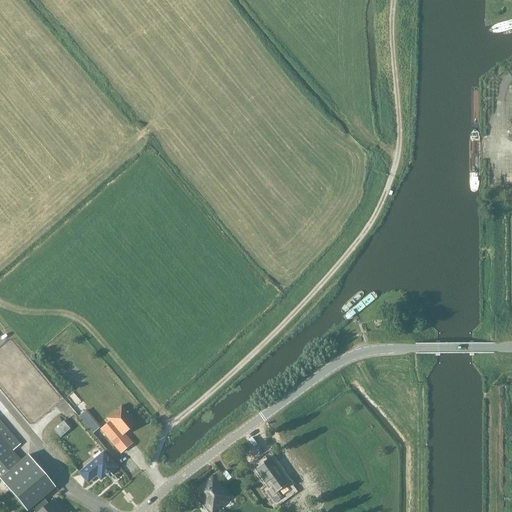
[(395,318),(381,319),(382,327),(395,325),(395,318)]
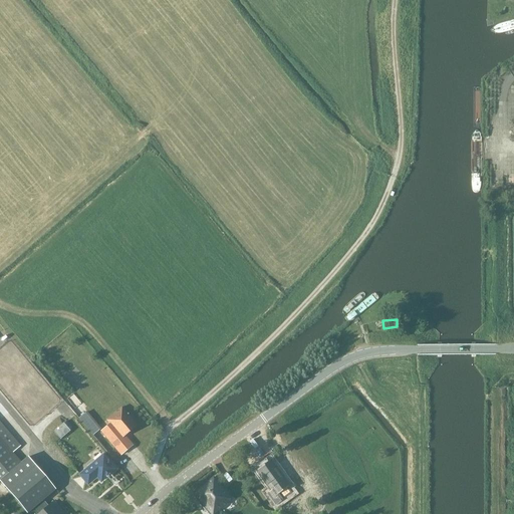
[(109,425),(100,432),(120,455),(133,445),(125,436),(138,426),(121,408),(106,421),(109,425)]
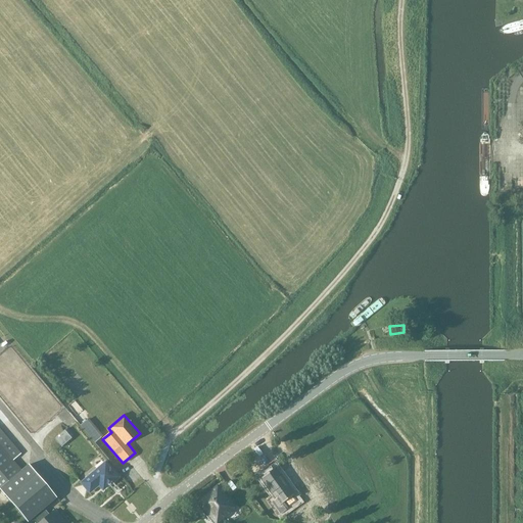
[(13,462),(20,455),(0,430),(0,489),(27,522),(28,522),(35,517),(39,522),(63,522),(64,522),(54,511),(49,515),(44,510),(57,498),(32,470),(32,469),(29,465),(27,467),(21,471),(13,462)]
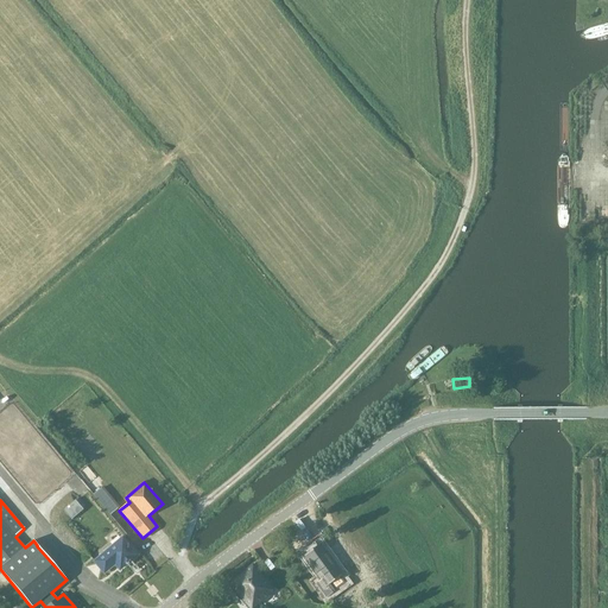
[(122,536),(93,562),(105,576),(115,567),(120,572),(139,556),(122,536)]
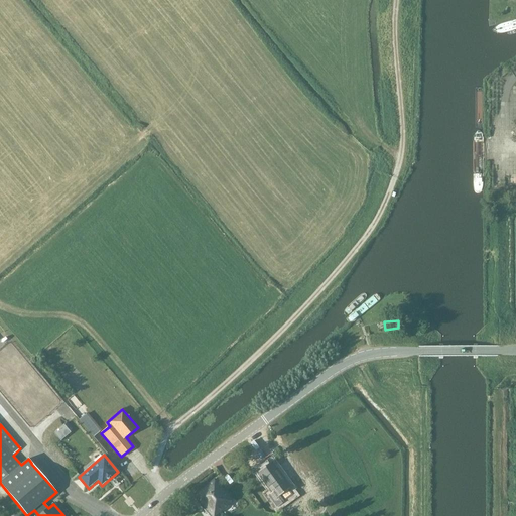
[(266,469),(249,482),(267,505),(260,511),(264,515),(273,515),(289,505),(287,503),(290,500),(266,469)]
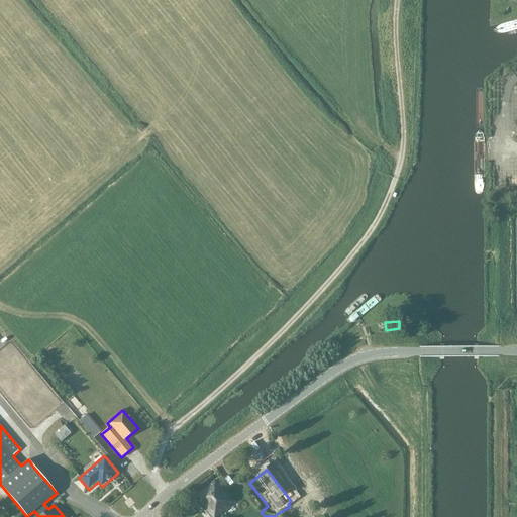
[(227,507),(232,503),(215,481),(194,498),(209,516),(216,516),(228,508),(227,507)]
